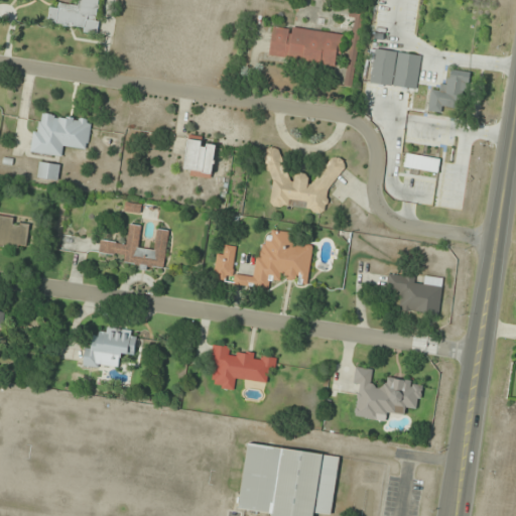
[(51,4),(47,25),(96,33),(102,0),(82,0),(81,9),(51,4)]
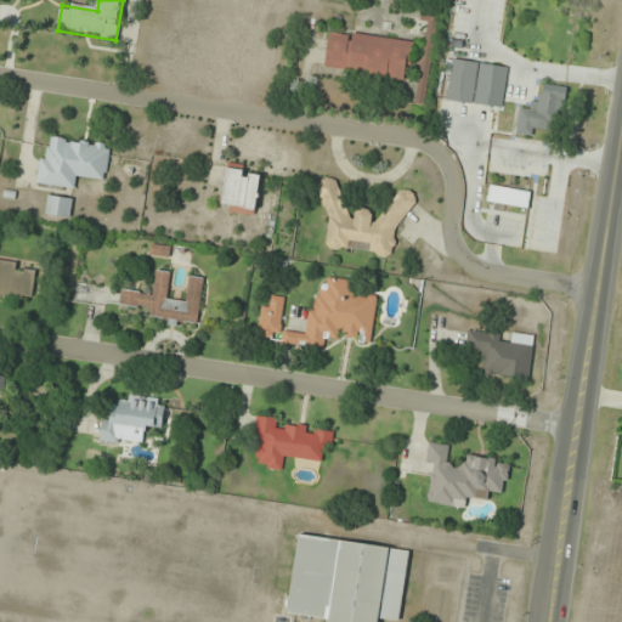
[(324,71),(403,79),(406,66),(412,67),(414,40),(329,32),(324,71)]
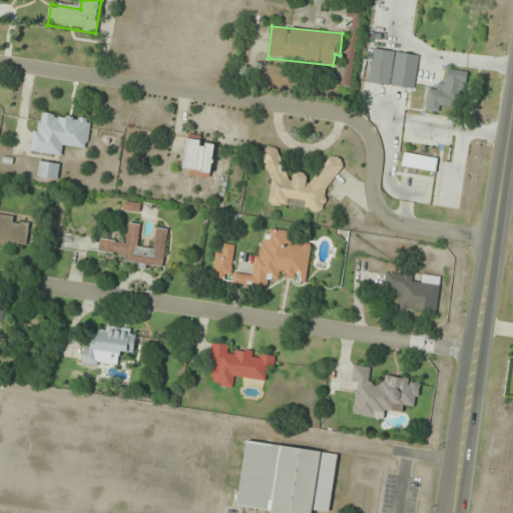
[(369,83),(414,89),(419,55),(373,49),(369,83)]
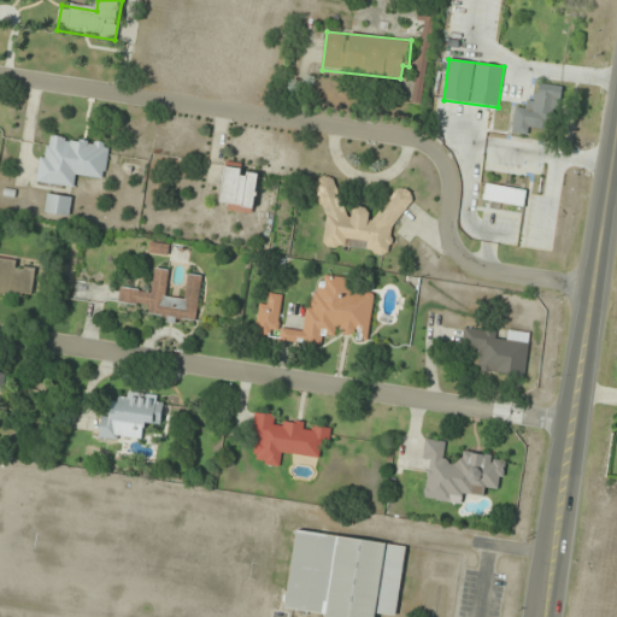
[(516,107),(513,133),(532,135),(533,127),(556,129),(560,86),(535,83),(532,110),(516,107)]
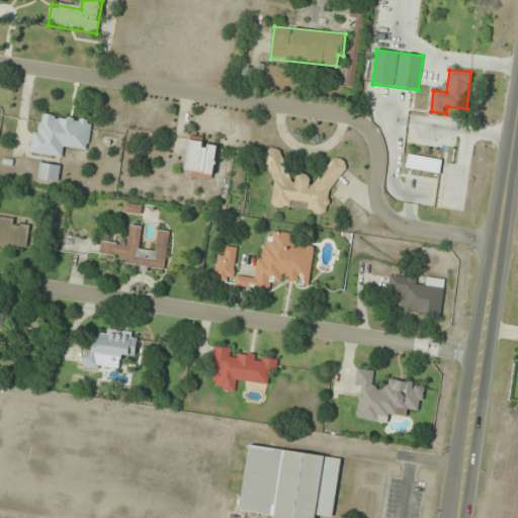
[(88,151),(92,120),(46,114),(44,124),(35,123),(31,154),(63,158),(64,148),(88,151)]
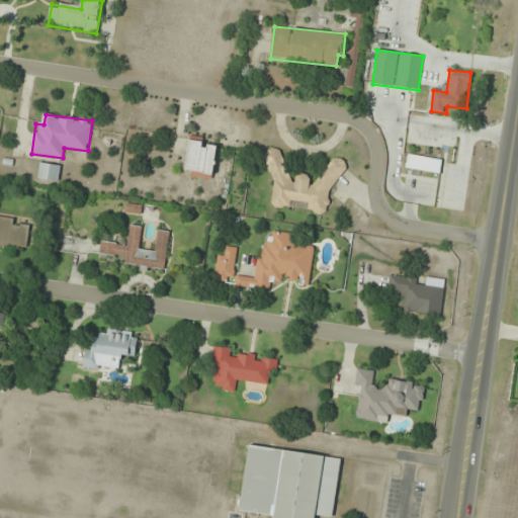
[(218,144),(189,140),(184,173),(212,178),(218,144)]
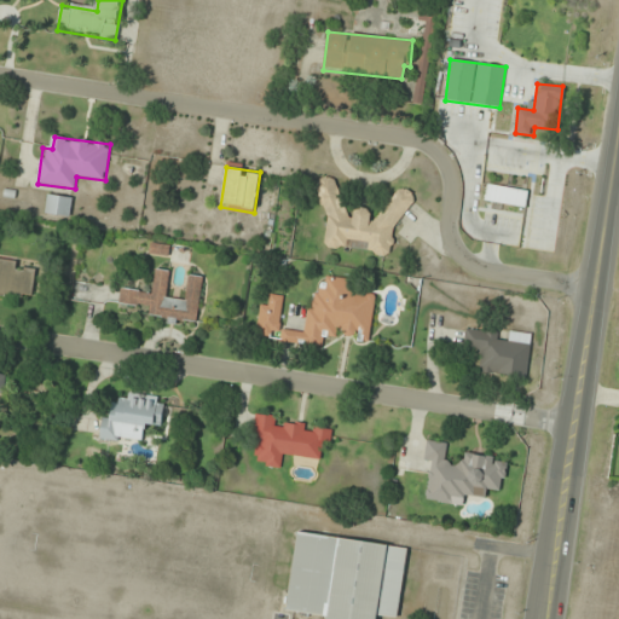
[(324,247),(365,248),(376,256),(386,256),(393,246),(393,230),(414,201),(414,195),(406,190),(398,189),(370,229),(370,209),(357,209),(342,229),(343,187),(331,179),(324,179),(324,247)]
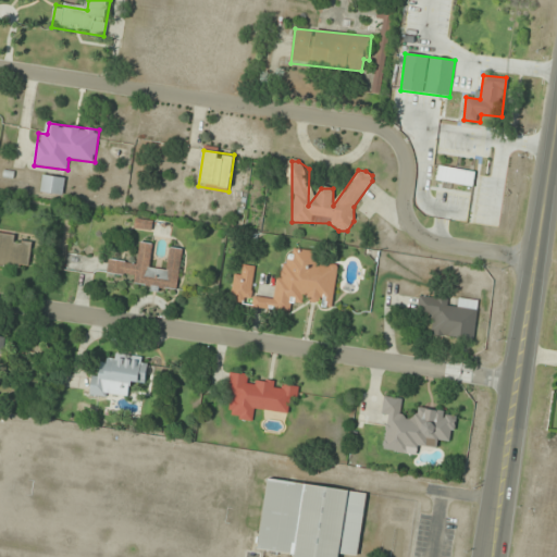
[(472,186),(475,172),(438,165),(436,181),(472,186)]
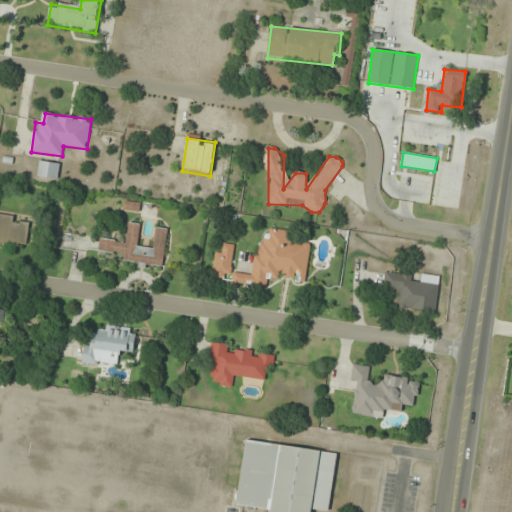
[(60,163),(39,161),(38,177),(58,179),(60,163)]
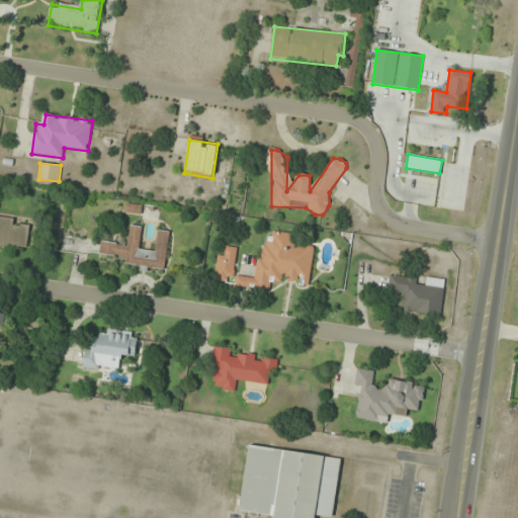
[(0,217),(0,244),(27,249),(31,222),(0,217)]
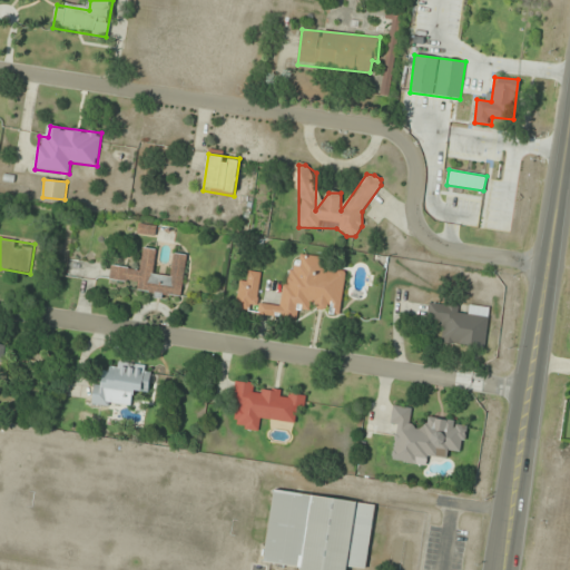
[(180,297),(186,255),(175,253),(172,276),(153,274),(156,249),(144,248),(140,269),(111,266),(110,279),(138,283),(137,291),(180,297)]
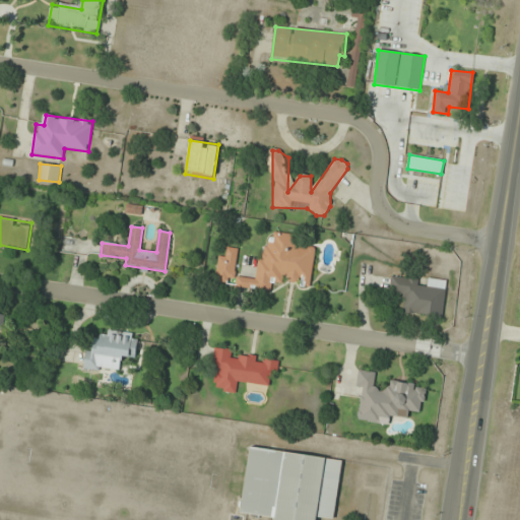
[(215,282),(271,291),(273,280),(310,286),(316,249),(296,246),(298,236),(267,231),(259,279),(235,275),(239,249),(226,247),(225,256),(219,255),(215,282)]
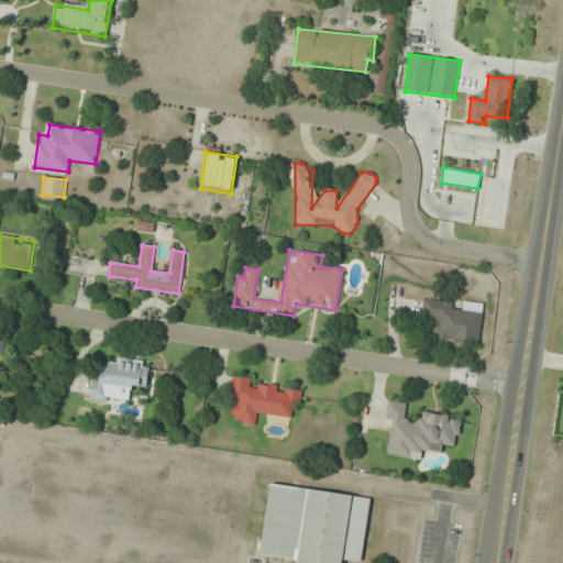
[(483,304),(459,301),(423,298),(422,319),(438,320),(435,340),(479,344),(483,304)]
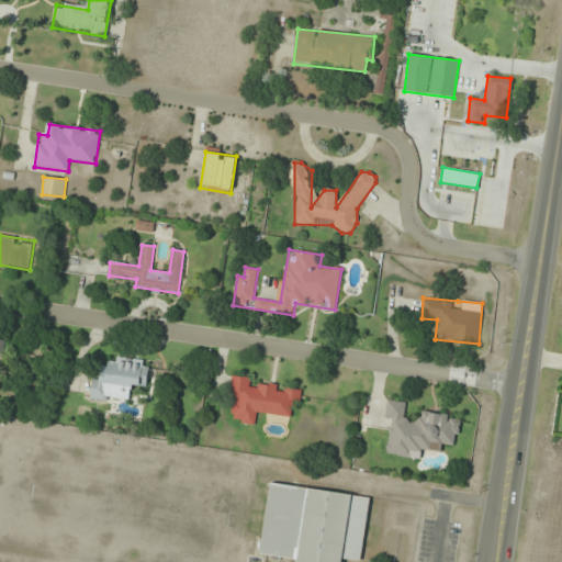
[(133,386),(146,388),(148,360),(115,357),(114,364),(103,362),(102,379),(92,378),(90,398),(132,403),(133,386)]
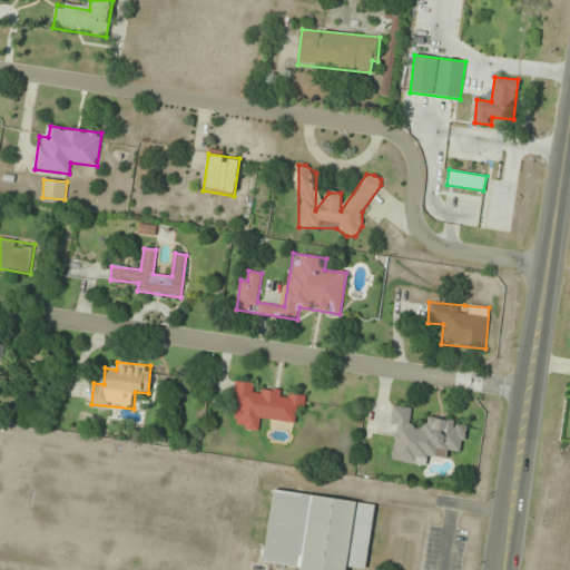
[(306,394),(255,390),(256,383),(235,381),(232,419),(239,419),(238,430),(259,432),(261,420),(295,423),(296,413),(304,413),(306,394)]
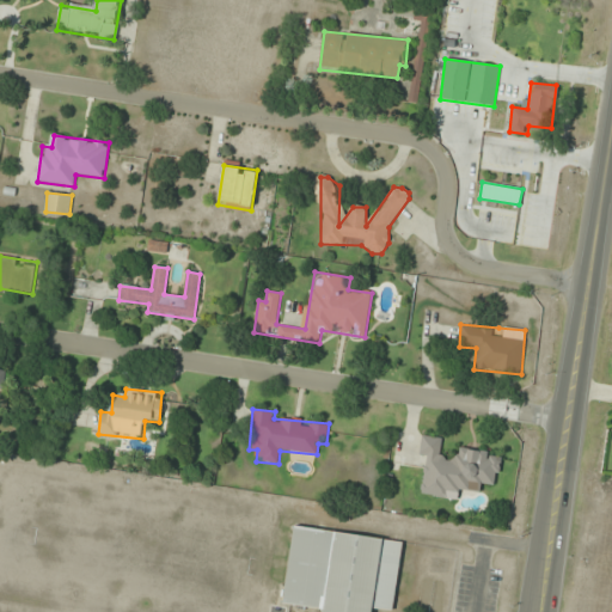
[(423,493),(470,497),(471,484),(497,487),(500,454),(458,451),(457,460),(441,458),(444,438),(421,436),(420,457),(427,457),(423,493)]
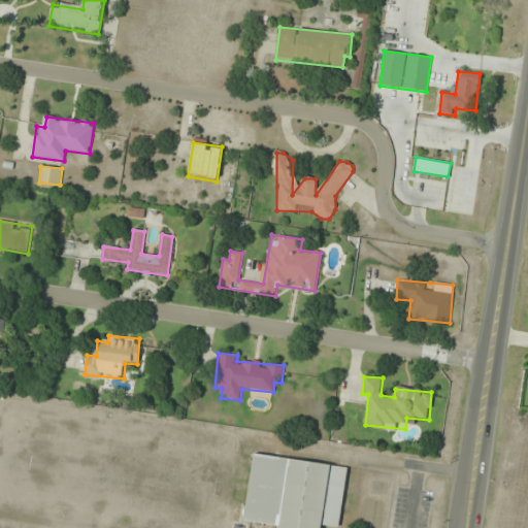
[(338,527),(347,466),(253,454),(244,520),(278,525),(277,527),(320,527),(321,526),(338,527)]
